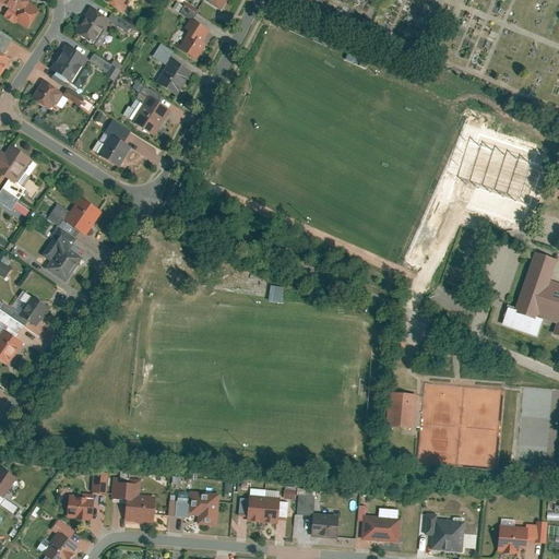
[(39,6),(30,0),(0,0),(0,12),(26,27),(39,6)]
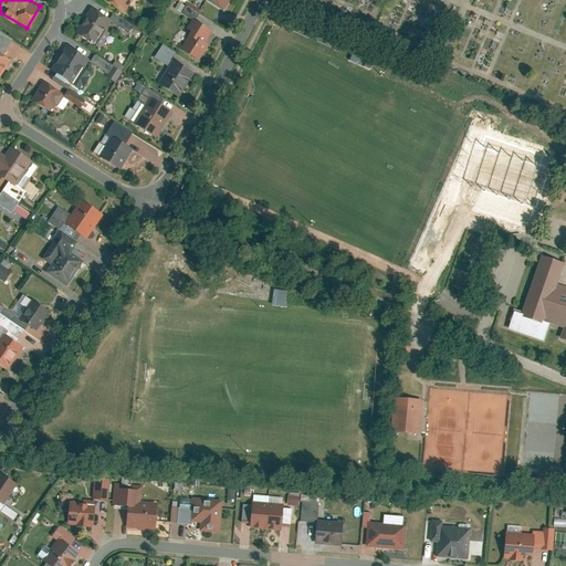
[(130,0),(102,0),(124,12),(130,0)]
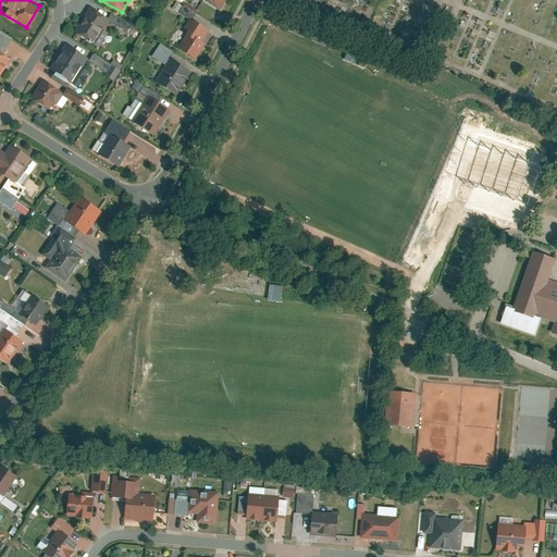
[(110,21),(91,8),(76,31),(95,44),(110,21)]
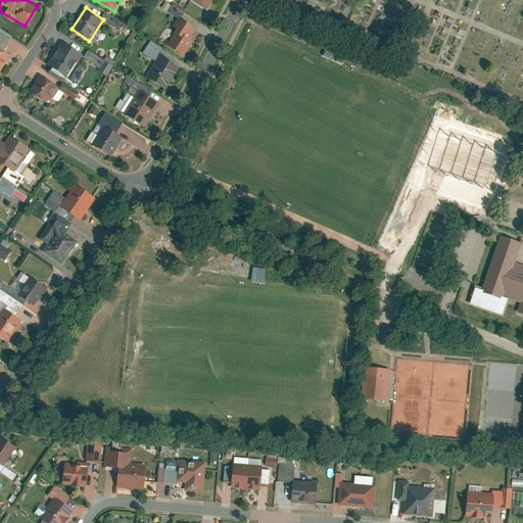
[(200,24),(183,13),(168,41),(184,50),(200,24)]
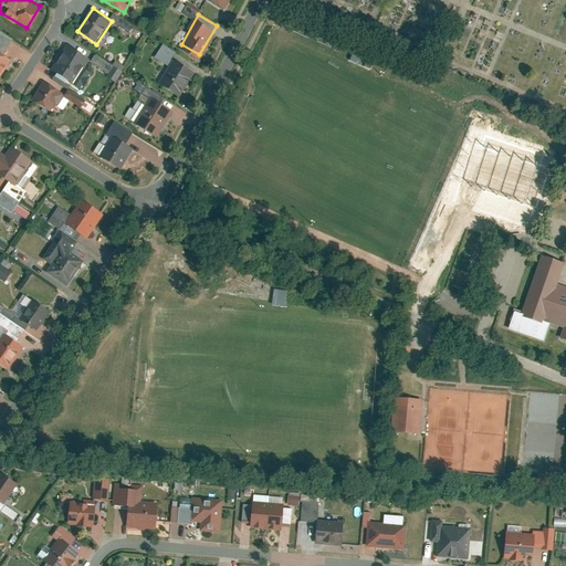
[(91,59),(69,44),(52,67),(74,82),(91,59)]
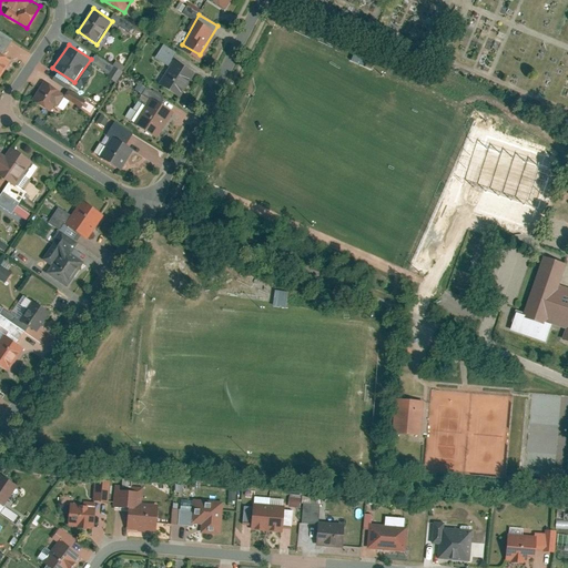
[(130,67),(120,62),(120,63),(100,56),(95,67),(124,79),(130,67)]
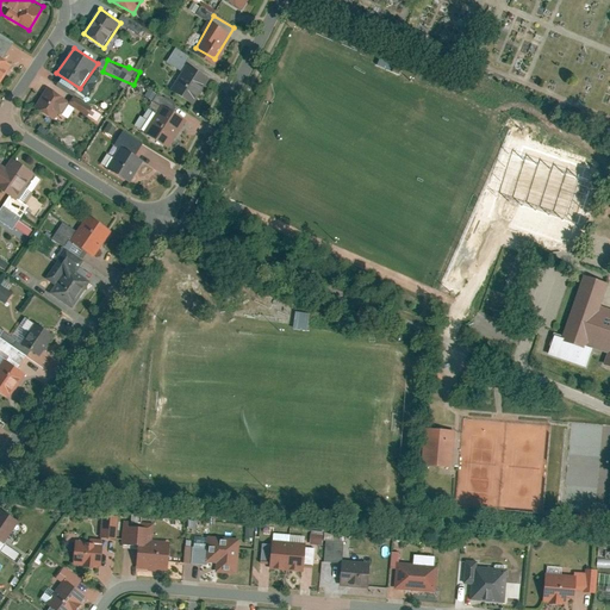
[(0,83),(10,68),(0,61),(0,83)]
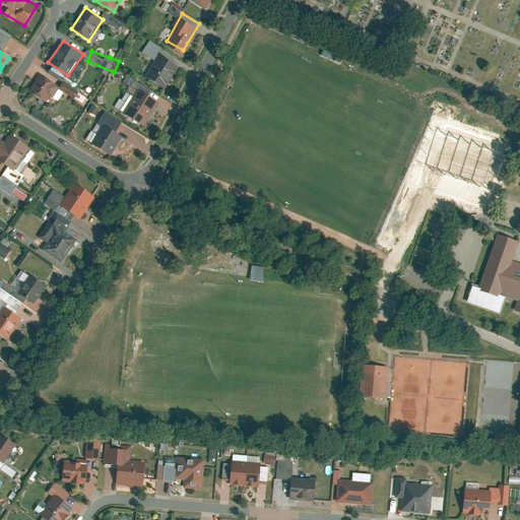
[(179,65),(159,54),(147,74),(167,85),(179,65)]
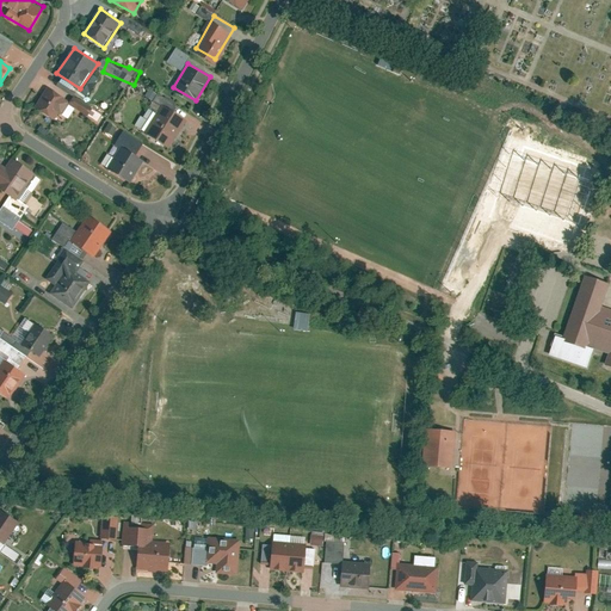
[(91,97),(105,80),(99,74),(85,91),(91,97)]
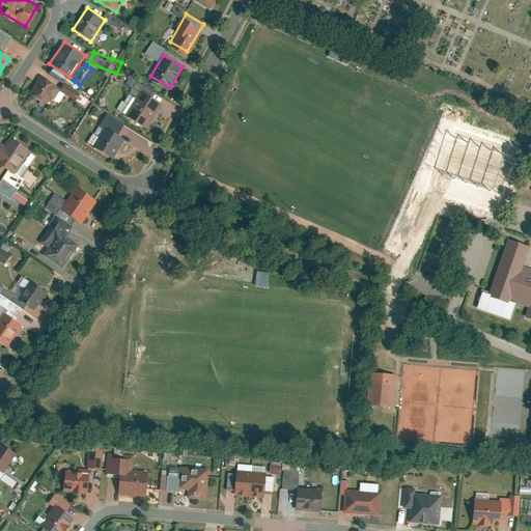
[(62,91),(43,78),(33,93),(53,106),(62,91)]
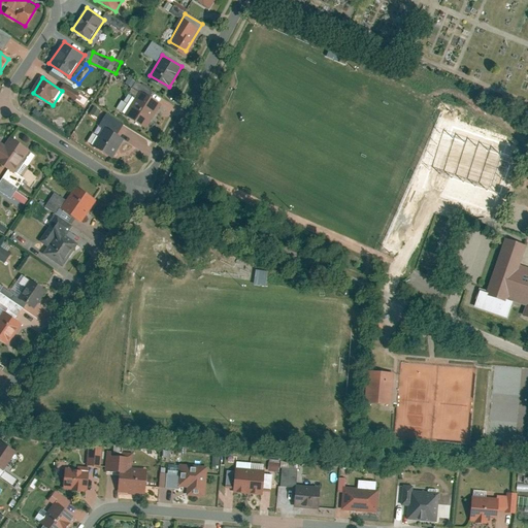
[(162,101),(141,90),(128,114),(147,126),(162,101)]
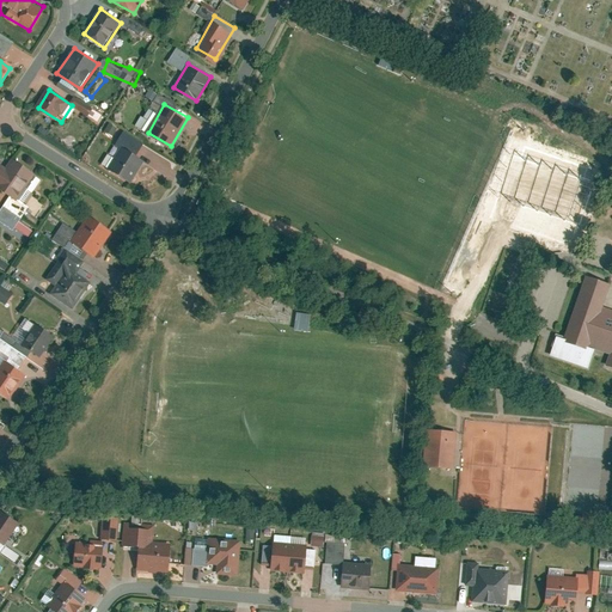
[(146,160),(120,146),(109,166),(135,181),(146,160)]
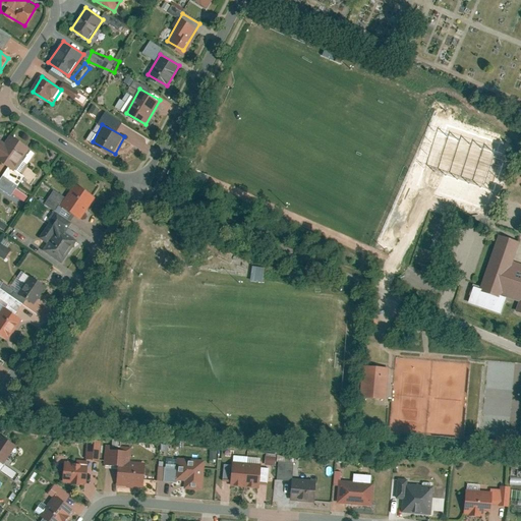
[(507,148),(469,134),(454,179),(453,184),(456,185),(452,197),(486,209),(507,148)]
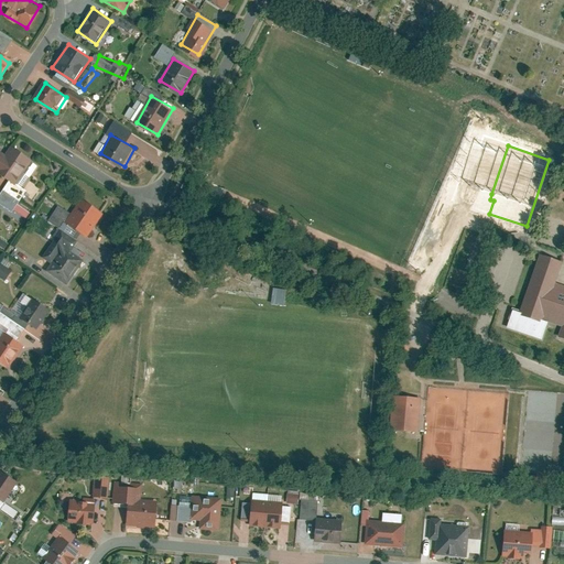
[(0,174),(8,180),(1,191),(19,202),(26,190),(22,187),(36,164),(9,148),(3,158),(0,154),(0,174)]
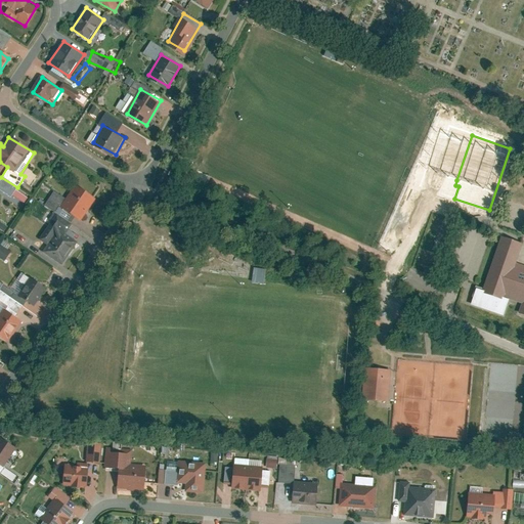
[(209,177),(198,172),(195,179),(206,183),(209,177)]
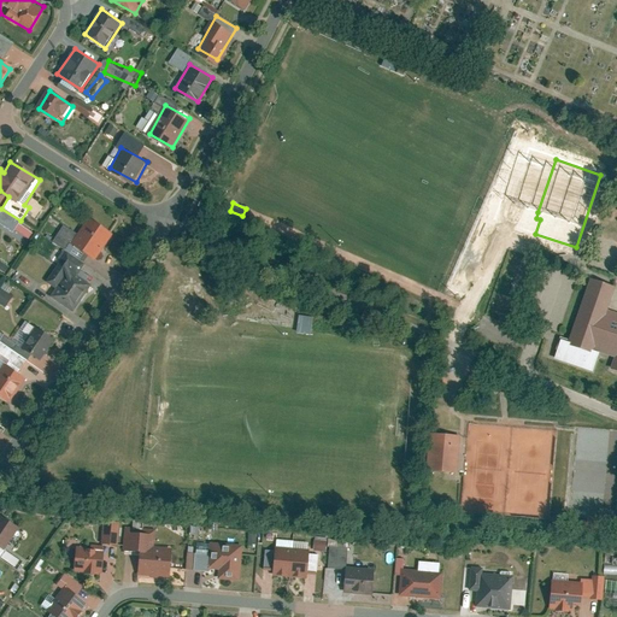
[(0,210),(0,223),(12,231),(21,221),(1,209),(0,210)]
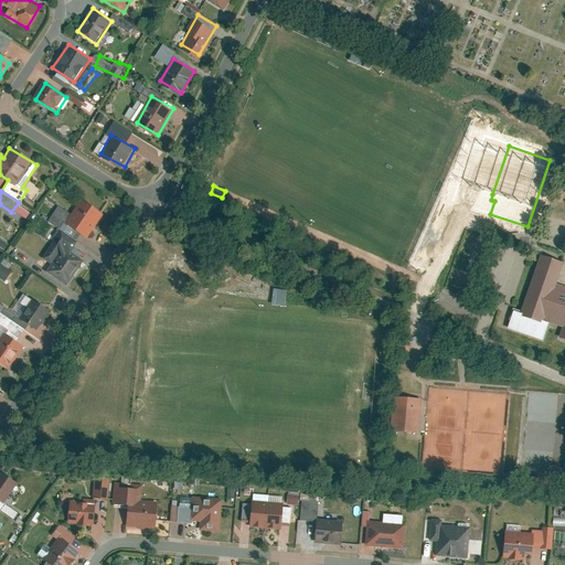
[(57,205),(48,220),(61,230),(76,240),(81,234),(85,237),(102,213),(80,199),(70,214),(57,205)]
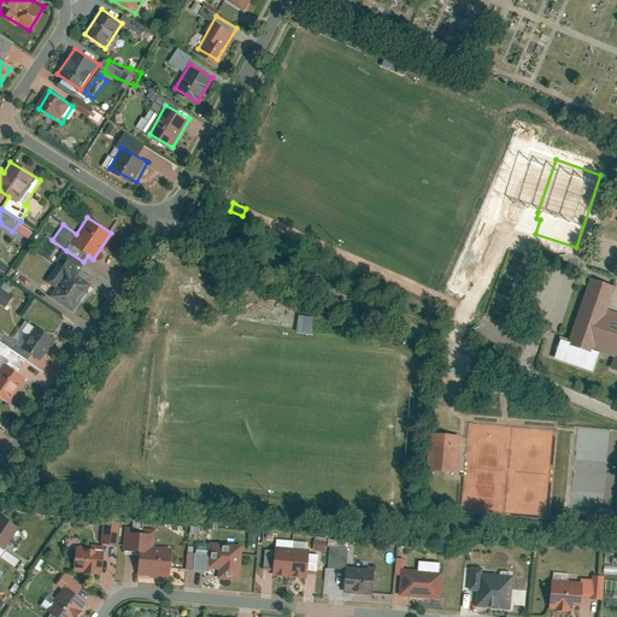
[(83,262),(66,251),(46,281),(56,287),(50,295),(71,310),(88,285),(75,275),(83,262)]
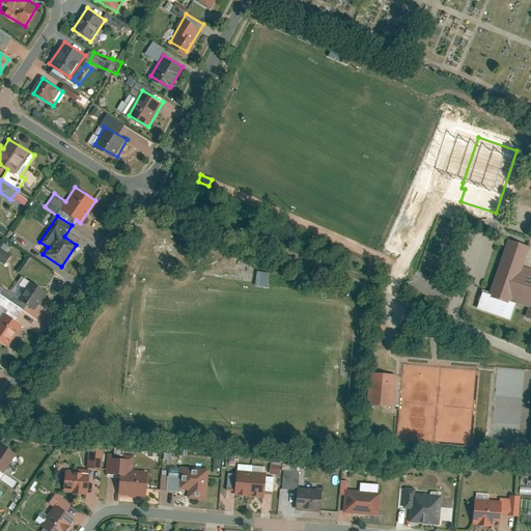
[(530,270),(523,268),(530,248),(510,241),(492,298),(490,302),(509,308),(511,303),(519,305),(530,309),(530,270)]
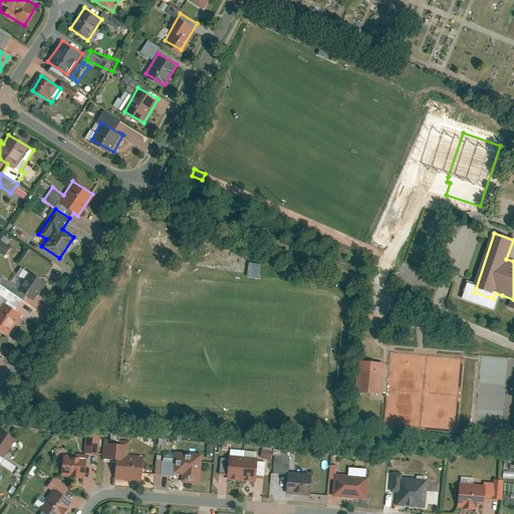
[(0,240),(0,252),(3,255),(9,246),(0,240)]
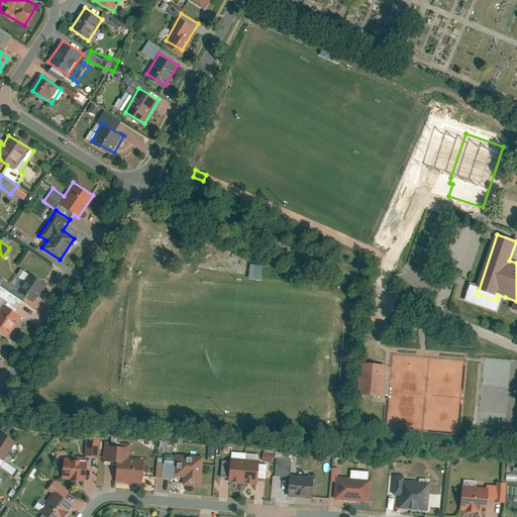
[(265,264),(250,262),(248,274),(262,277),(265,264)]
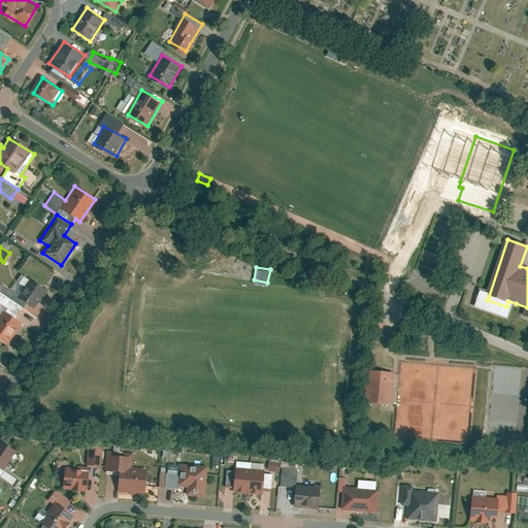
[(0,292),(23,307),(26,302),(33,307),(45,289),(22,272),(10,290),(0,283),(0,292)]
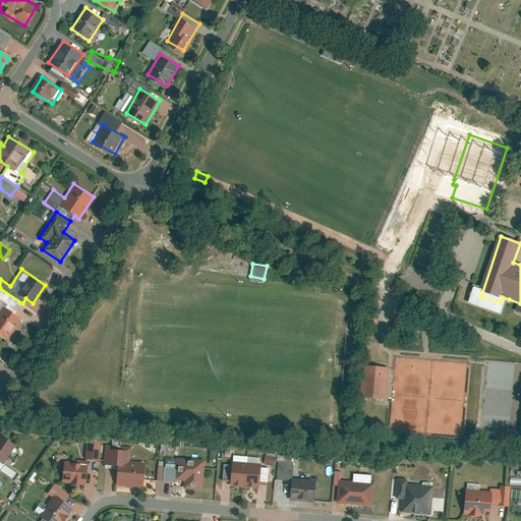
[(480,296),(482,292),(472,285),(466,303),(500,314),(509,299),(502,297),(500,302),(480,296)]
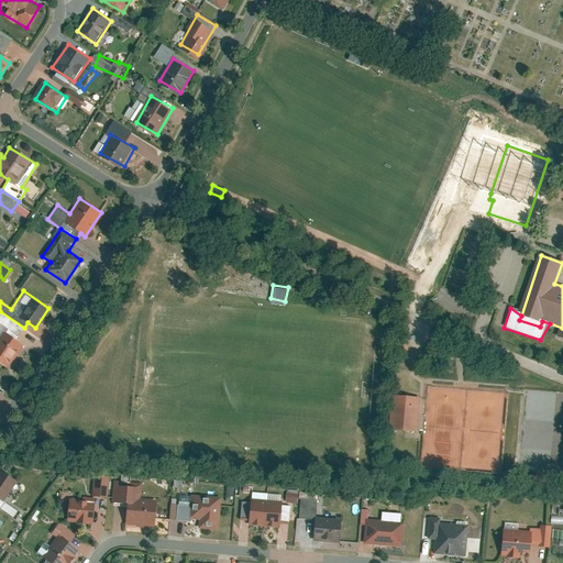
[(0,359),(9,365),(23,344),(17,339),(24,328),(0,311),(0,321),(0,359)]
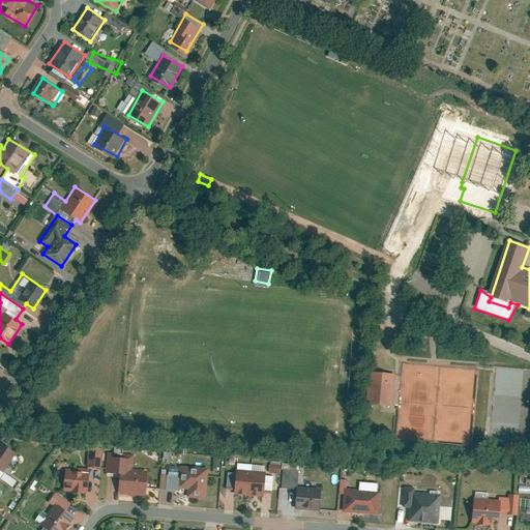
[(394,374),(367,372),(365,405),(391,407),(394,374)]
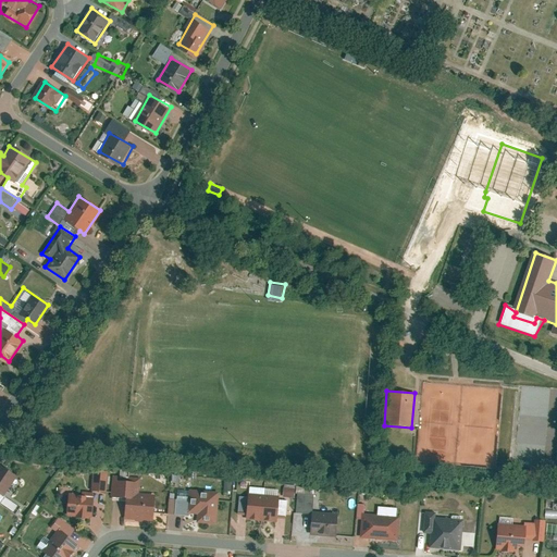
[(0,502),(16,514),(21,507),(4,495),(16,477),(0,465),(0,502)]
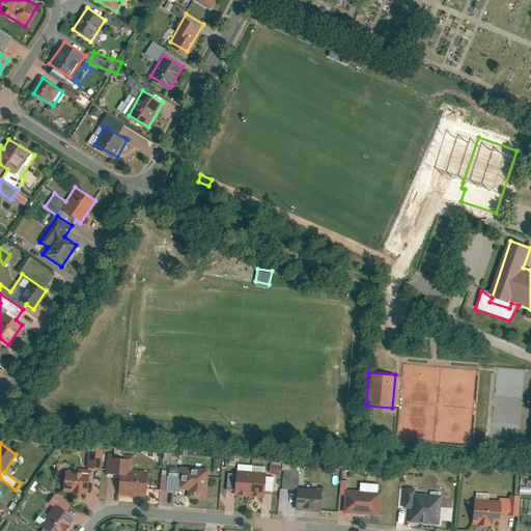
[(273,473),(284,474),(285,463),(275,462),(273,473)]
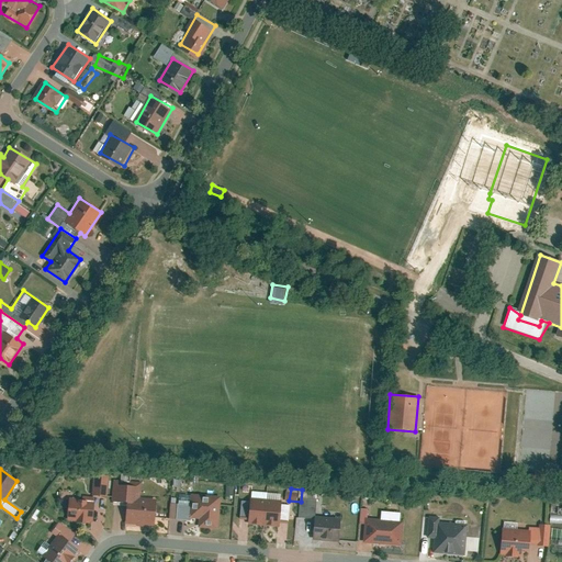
[(223,495),(193,492),(190,518),(201,519),(201,526),(220,528),(223,495)]
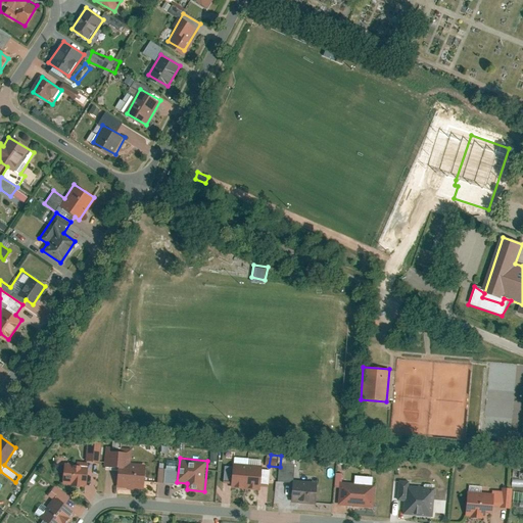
[(64,462),(62,483),(87,485),(89,464),(64,462)]
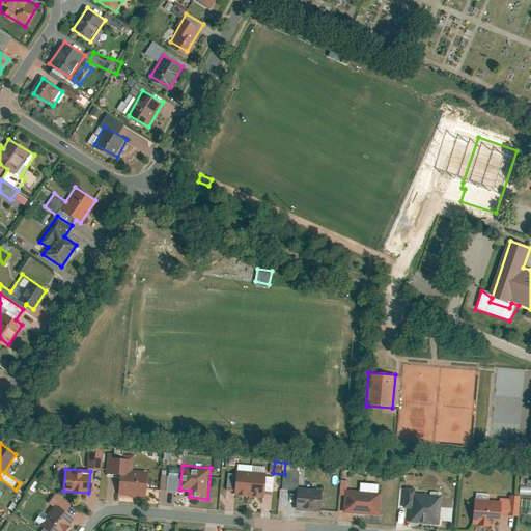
[(148,471),(120,469),(117,495),(146,498),(148,471)]
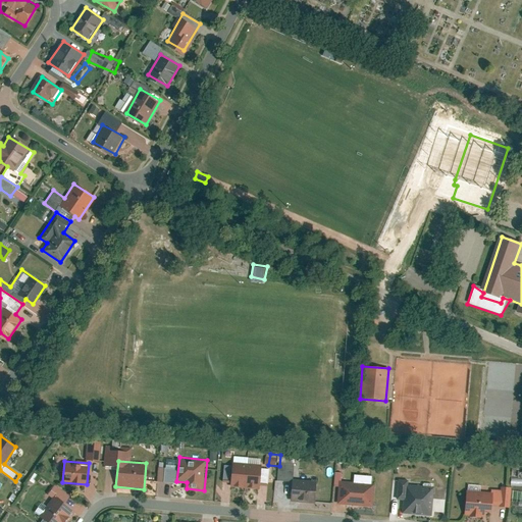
[(245,487),(247,466),(233,465),(231,486),(245,487)]
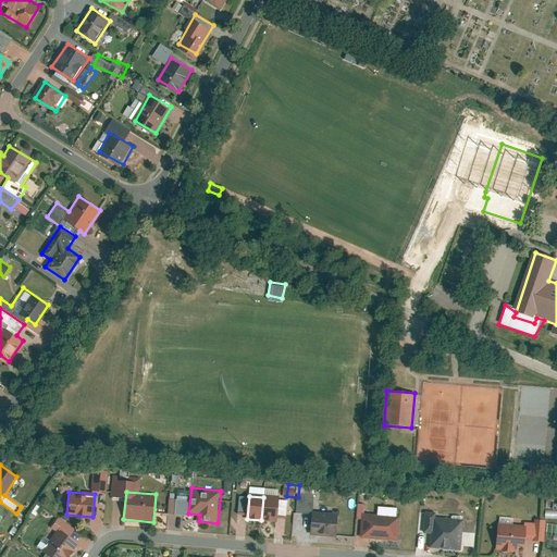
[(277,499),(263,497),(261,520),(275,522),(277,499)]
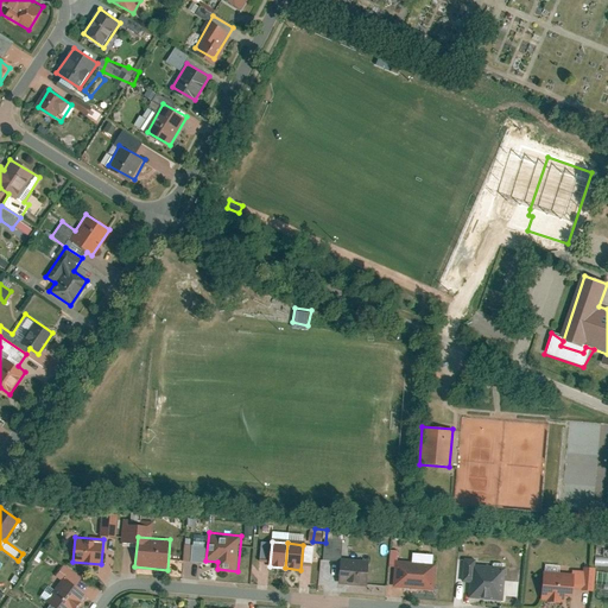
[(372,559),(342,557),(340,581),(368,584),(372,559)]
